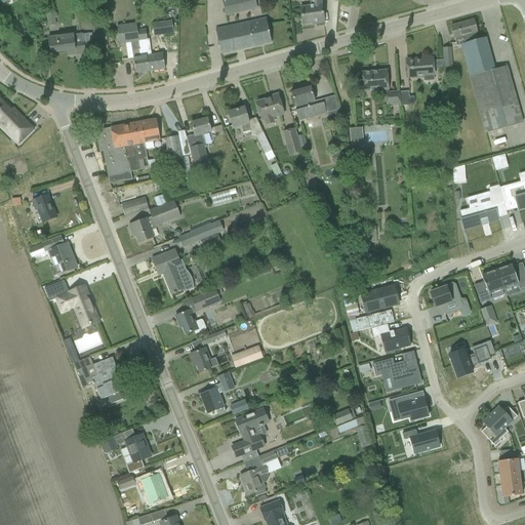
[(254,0),(226,0),(223,1),(225,16),(256,9),(254,0)]
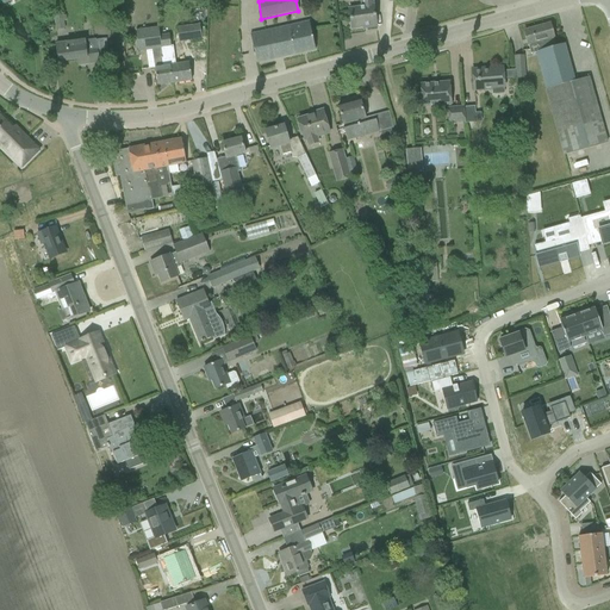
[(349,10),(349,17),(352,29),(377,25),(373,6),(372,0),(360,0),(362,7),(349,10)]
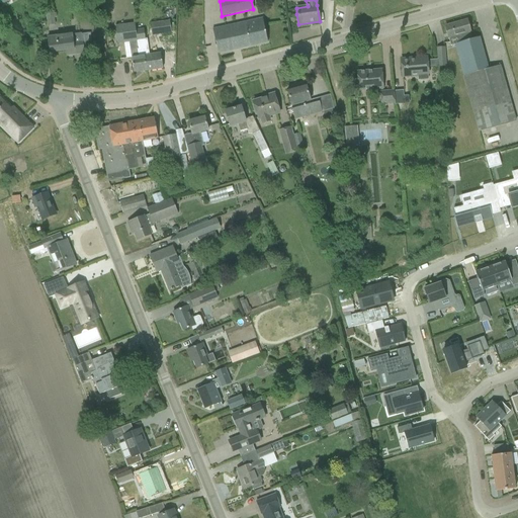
[(175,8),(167,8),(168,18),(176,17),(175,8)]
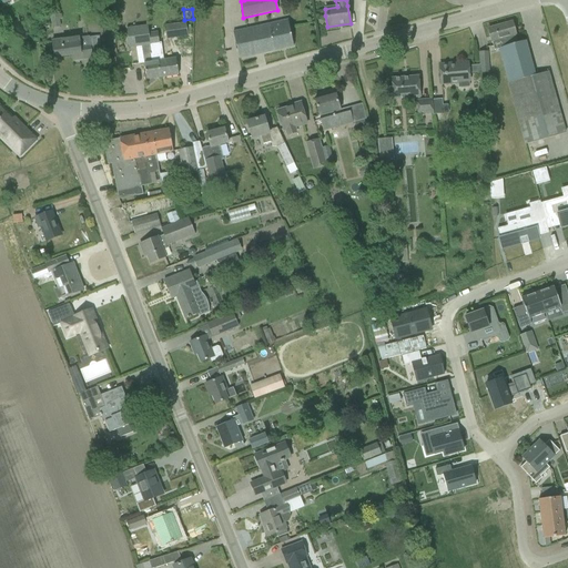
[(50,17),(51,29),(60,28),(59,20),(62,20),(61,14),(50,17)]
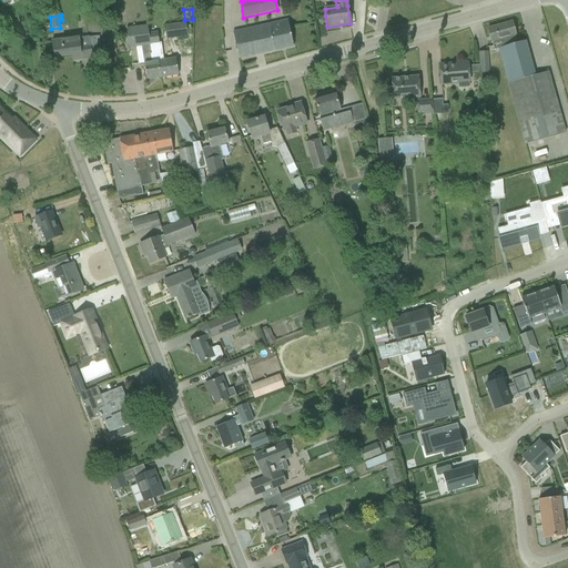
[(233,32),(236,49),(239,59),(293,48),(287,20),(233,32)]
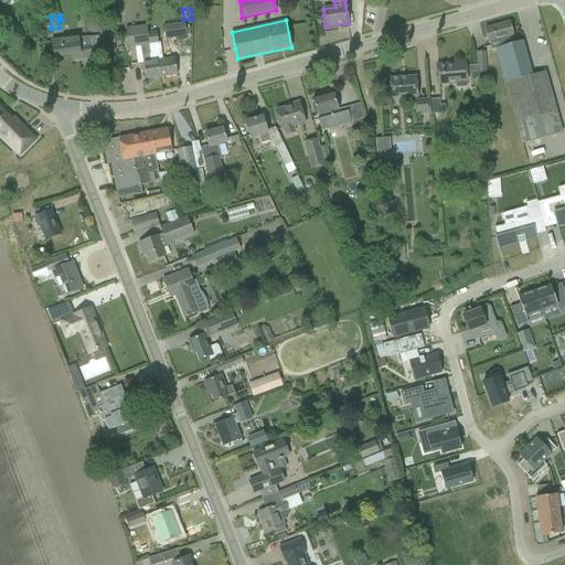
[(185,22),(163,25),(166,39),(188,36),(185,22)]
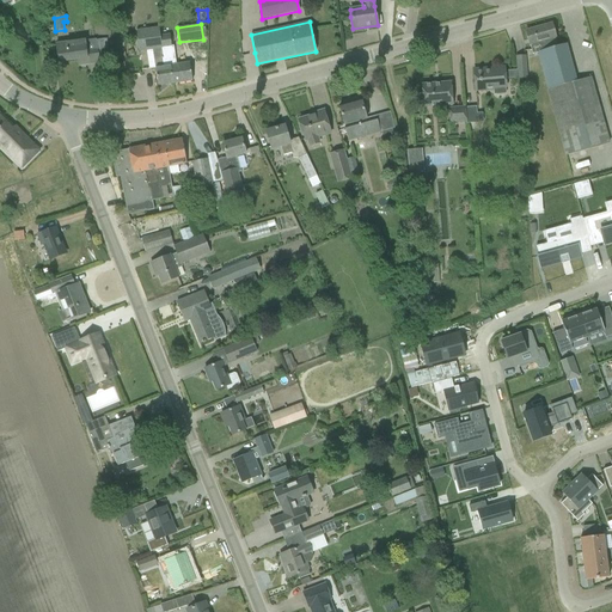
[(551,25),(526,32),(530,43),(532,55),(538,53),(548,90),(576,81),(569,56),(565,44),(557,47),(551,25)]
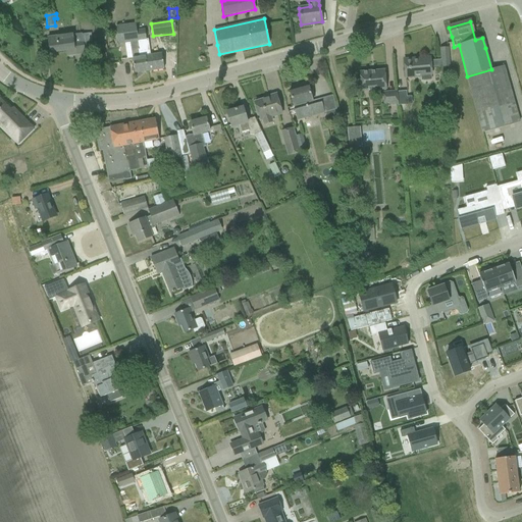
[(136,23),(116,27),(118,44),(131,43),(138,42),(137,31),(136,23)]
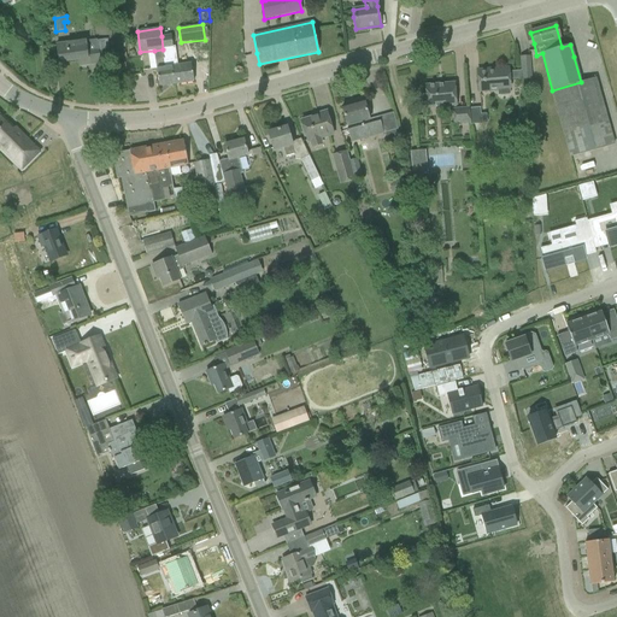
[(163,36),(162,36),(163,50),(164,50),(165,59),(175,58),(174,47),(171,35),(163,36)]
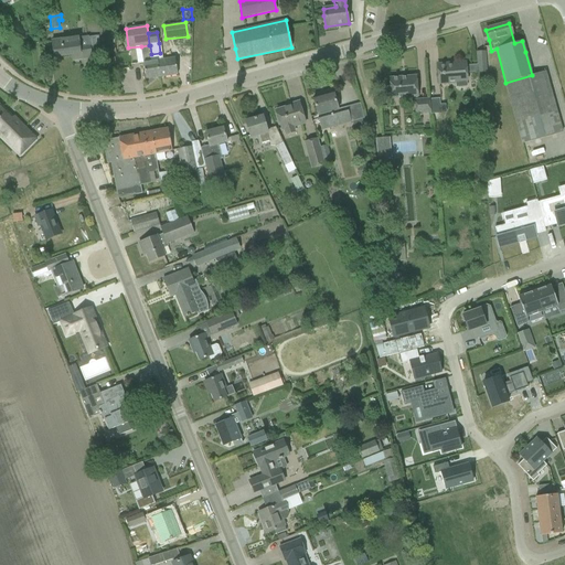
[(78,38),(62,40),(51,41),(53,57),(76,54),(77,61),(92,59),(88,36),(78,38)]
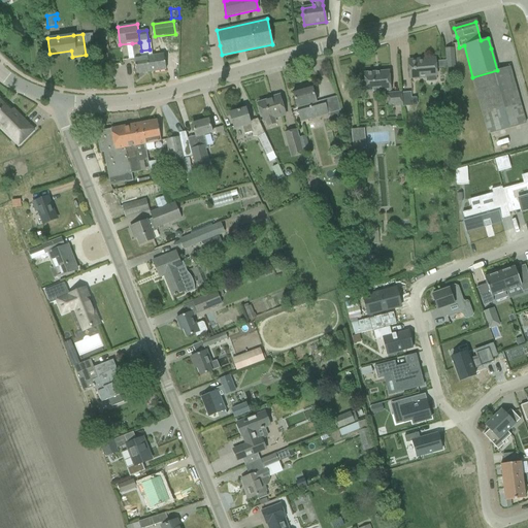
[(139,42),(132,43),(134,64),(136,74),(150,72),(147,58),(141,58),(140,51),(141,51),(140,42),(139,42)]
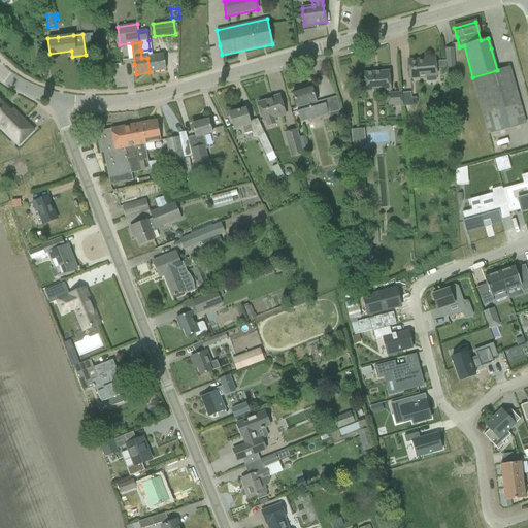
[(453,48),(446,50),(447,68),(454,68),(453,48)]
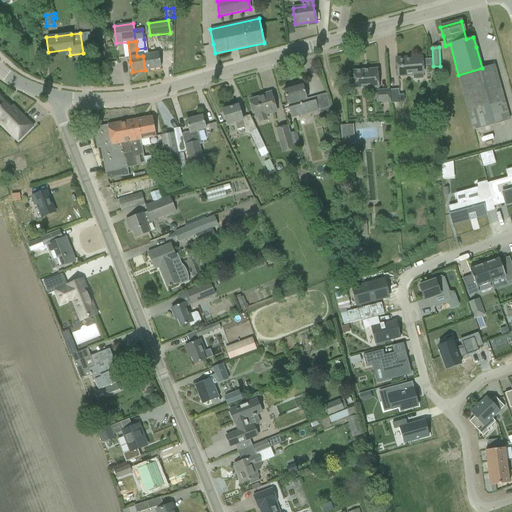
[(137,49),(136,49),(137,56),(143,56),(145,70),(161,68),(159,58),(158,53),(146,55),(146,48),(145,48),(137,49)]
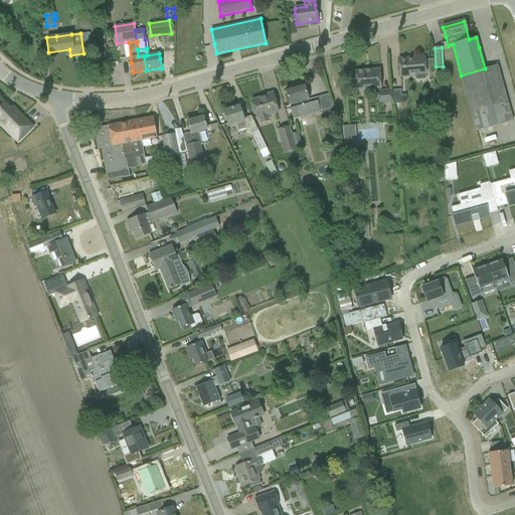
[(105,52),(92,54),(93,60),(106,58),(105,52)]
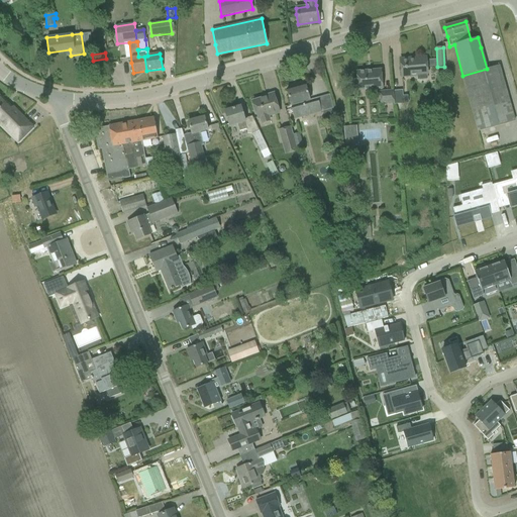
[(400,60),(401,70),(401,77),(412,77),(411,75),(416,75),(417,80),(427,80),(427,74),(426,59),(413,60),(413,59),(400,60)]
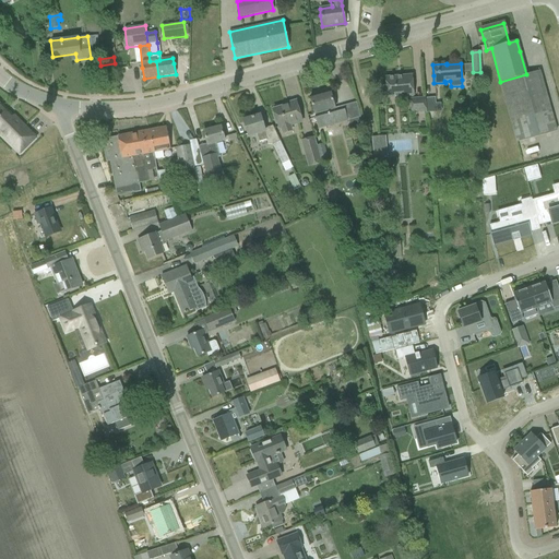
[(526,74),(500,82),(503,93),(511,125),(516,142),(556,131),(551,114),(551,113),(539,71),(526,74)]
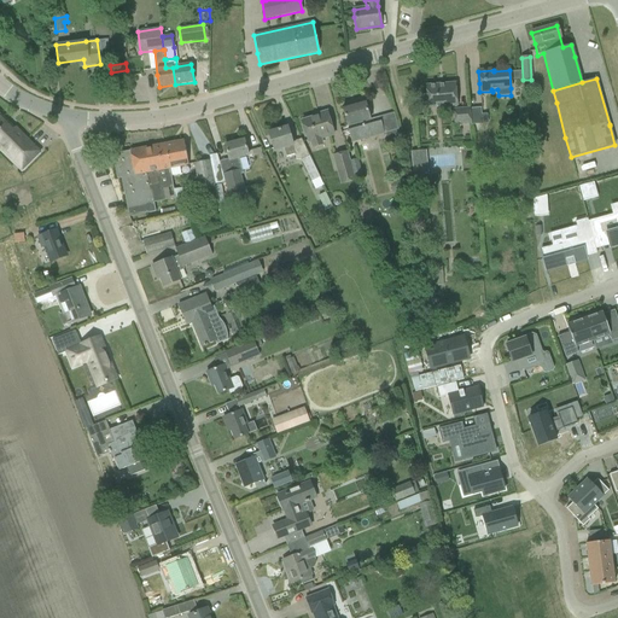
[(426,86),(427,98),(427,109),(456,106),(455,95),(455,83),(426,86)]
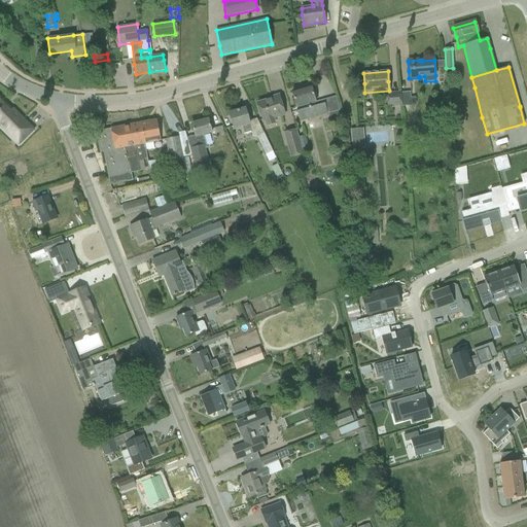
[(311,86),(291,92),(301,121),(340,111),(336,97),(315,102),(311,86)]
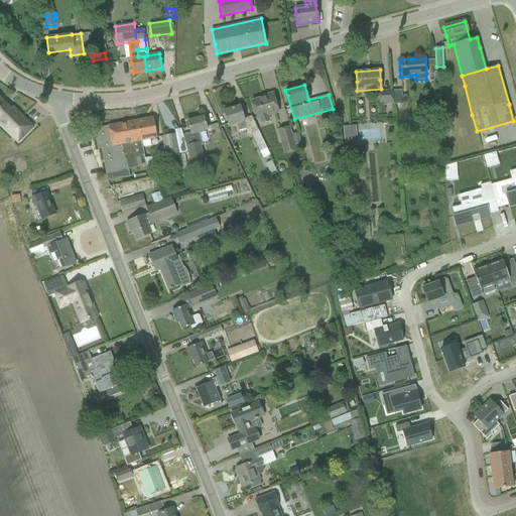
[(393,91),(392,91),(393,105),(407,104),(406,95),(401,96),(400,90),(393,91)]
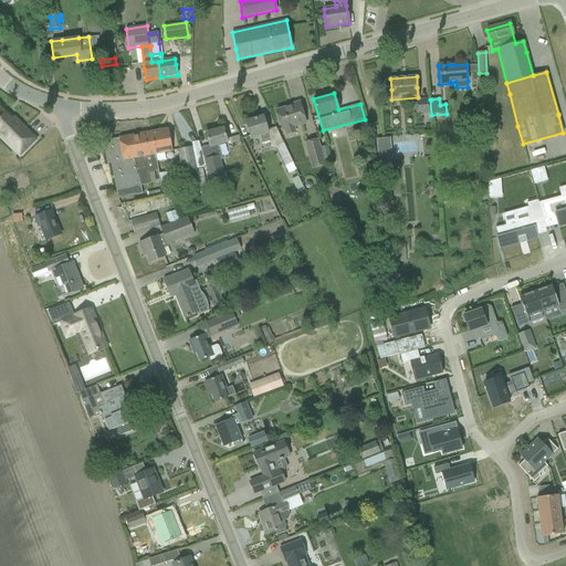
[(429,100),(418,101),(419,114),(430,113),(431,115),(430,100),(429,100)]
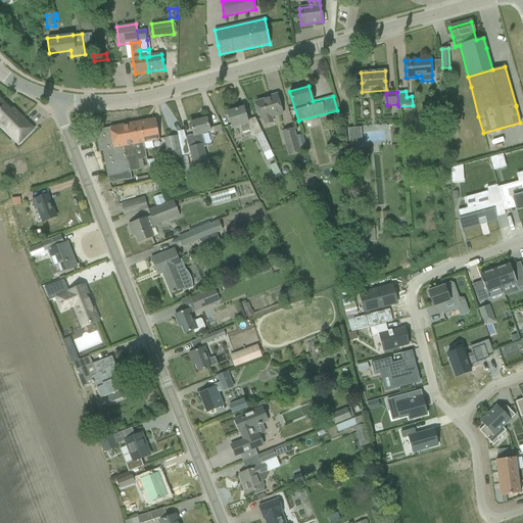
[(255,102),(258,112),(260,121),(262,121),(264,126),(274,123),(272,117),(282,114),(279,104),(277,95),(269,97),(269,98),(255,102)]
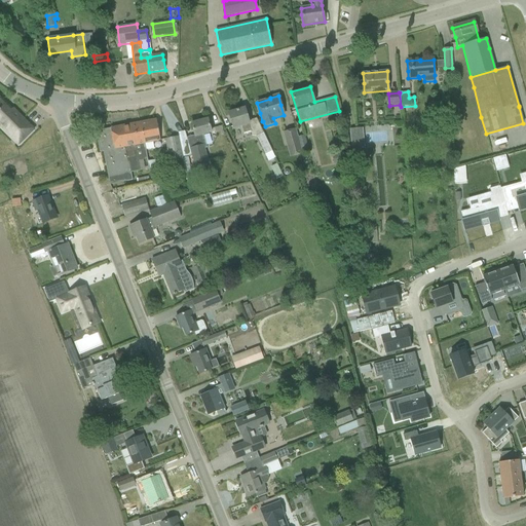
[(33,129),(13,109),(12,110),(0,98),(0,125),(19,145),(33,129)]
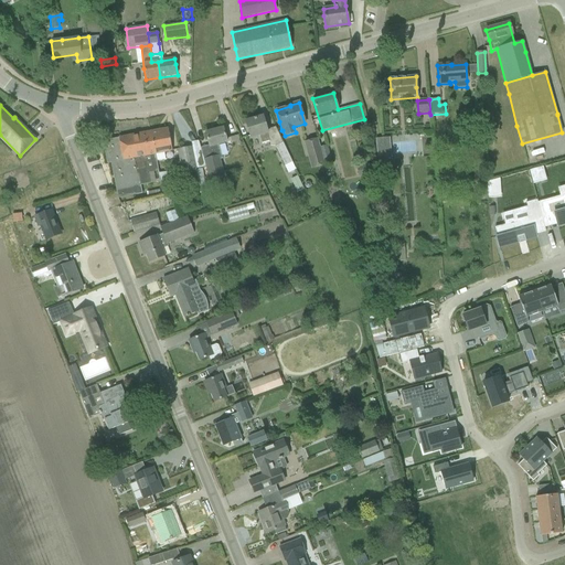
[(245,121),(248,131),(251,138),(259,136),(262,144),(269,141),(267,134),(267,132),(263,116),(245,121)]
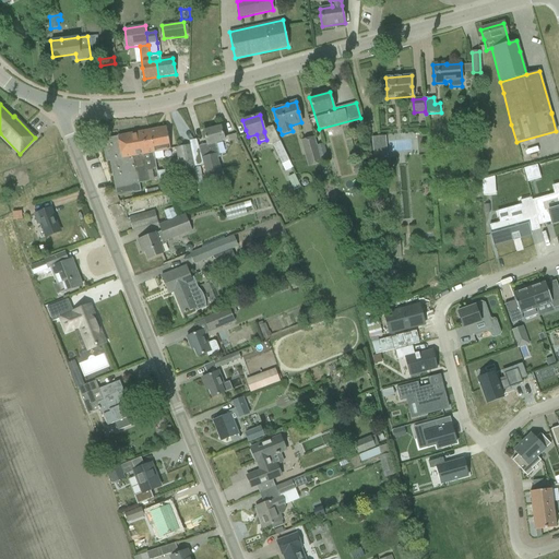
[(203,131),(206,144),(199,146),(206,178),(222,174),(217,158),(219,157),(216,143),(224,141),(221,127),(203,131)]
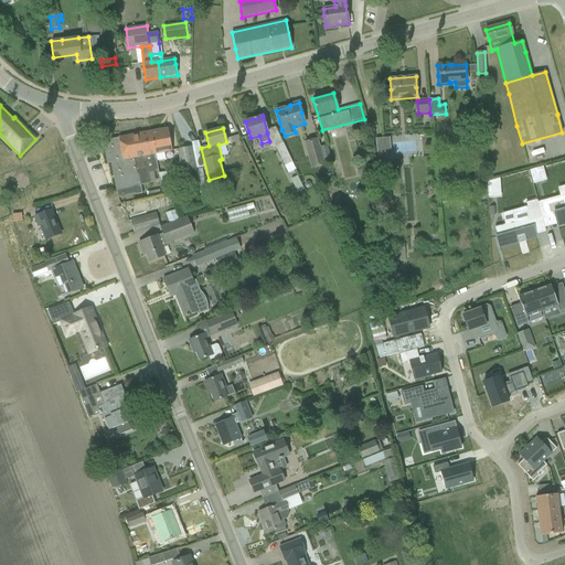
[(168,129),(151,132),(156,153),(172,150),(168,129)]
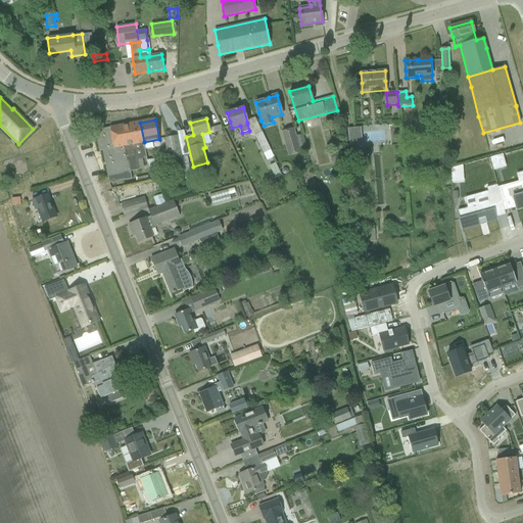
[(102,150),(109,184),(132,180),(130,172),(148,168),(147,161),(147,158),(144,142),(140,123),(109,128),(110,129),(96,132),(96,131),(95,131),(99,151),(102,150)]
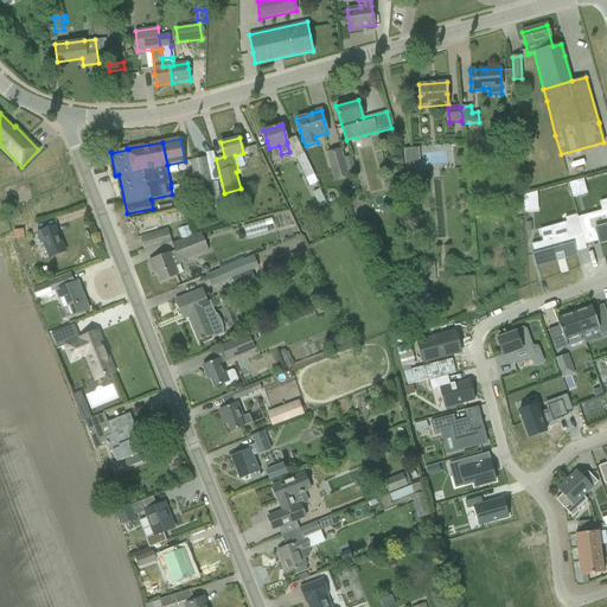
[(417,148),(403,149),(406,173),(420,172),(417,148)]
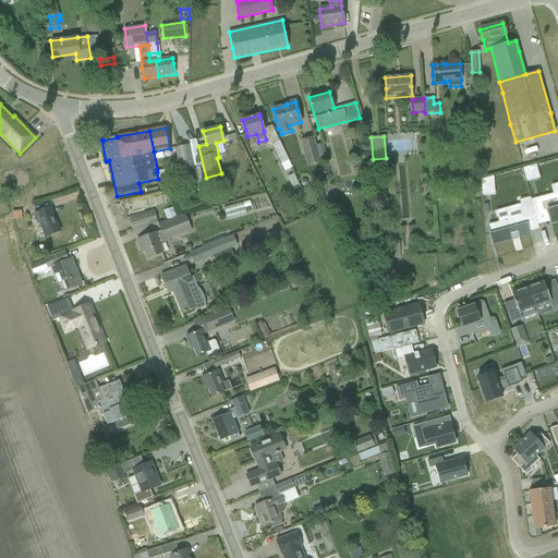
[(308,166),(319,162),(313,137),(301,141),(308,166)]
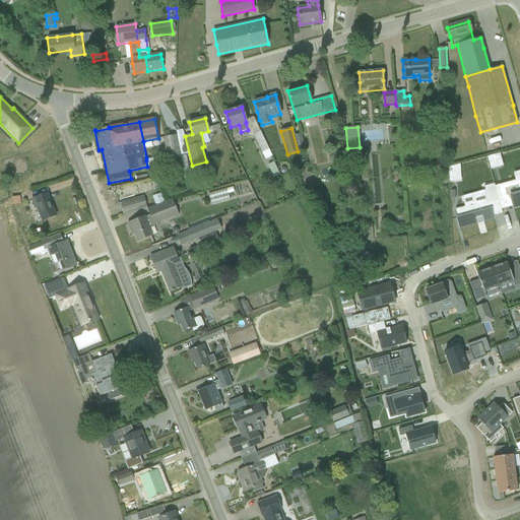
[(265,159),(271,156),(269,149),(260,131),(253,135),(265,159)]
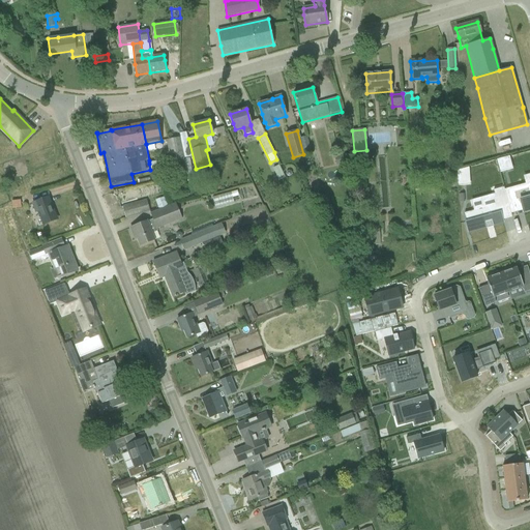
[(442,136),(445,169),(457,168),(453,135),(442,136)]
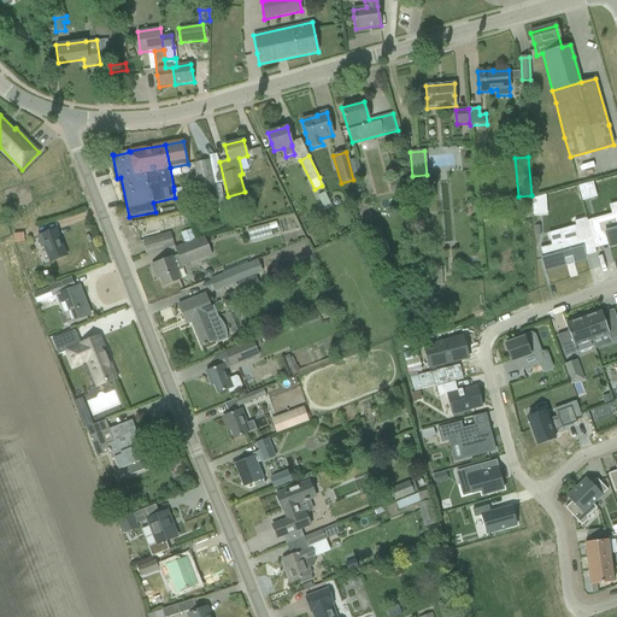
[(353,176),(360,175),(357,159),(348,162),(353,176)]
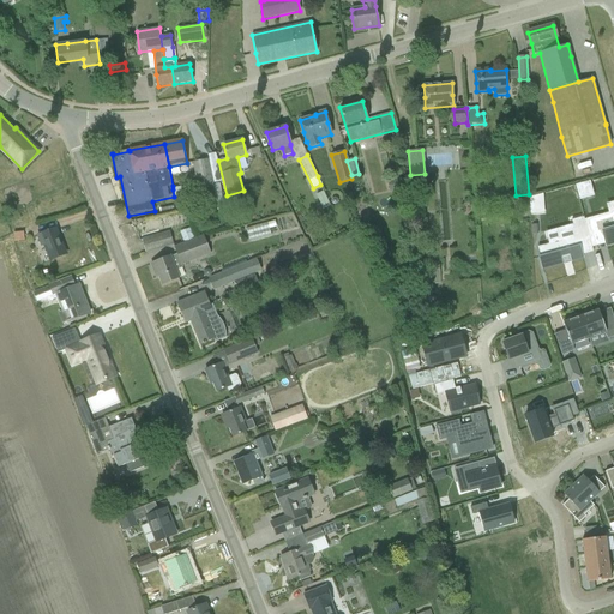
[(208,160),(193,162),(198,187),(200,187),(202,199),(215,197),(212,185),(214,185),(208,160)]
